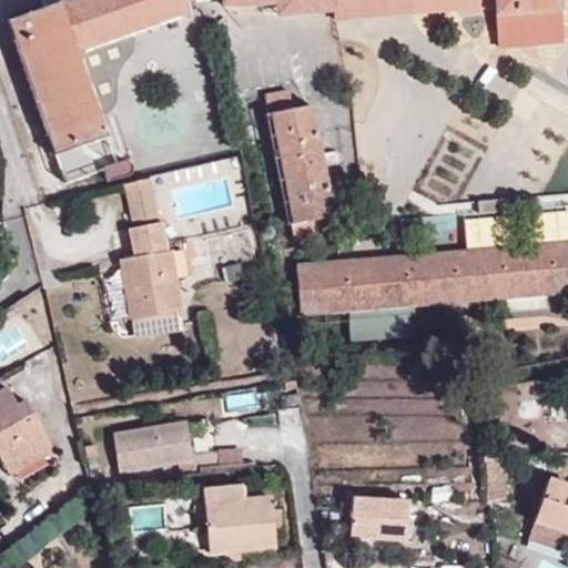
[(99,122),(77,58),(133,39),(190,19),(183,0),(51,0),(3,17),(68,195),(120,184),(131,182),(128,171),(129,170),(134,171),(138,161),(137,156),(131,151),(122,152),(112,156),(110,155),(99,122)]
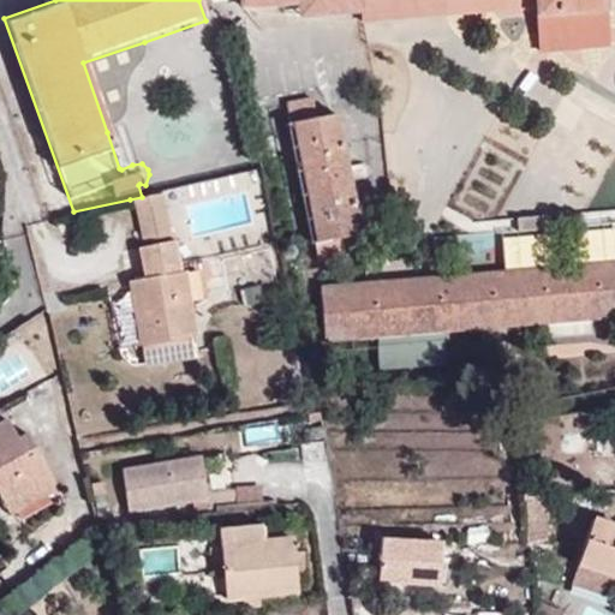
[(614,0),(242,0),(244,11),(300,6),(364,0),(524,0),(525,0),(537,0),(538,15),(607,11),(605,0),(614,0)]
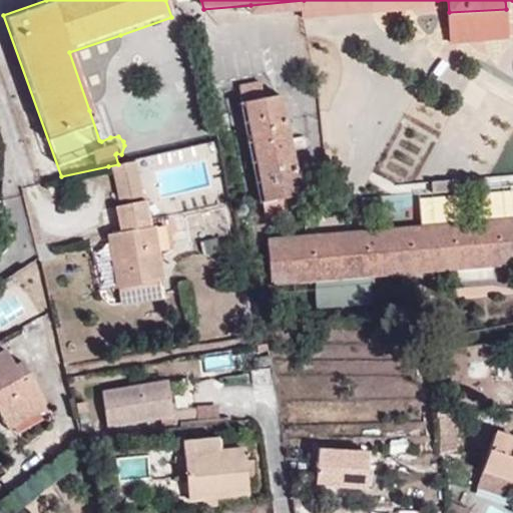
[(302,20),(438,10),(438,0),(437,0),(304,0),(250,5),(251,17),(302,14),(302,20)]
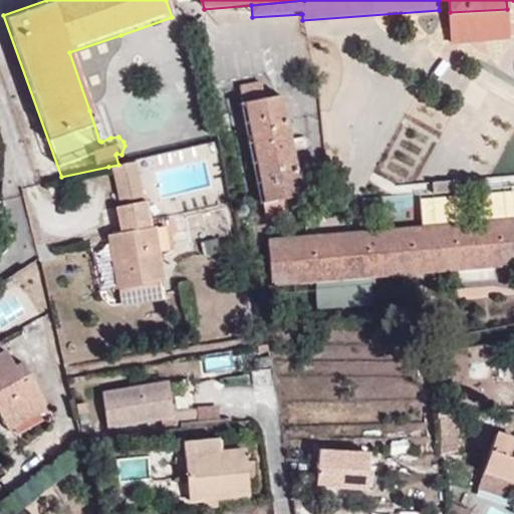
[(107,72),(122,48),(120,35),(69,52),(89,110),(100,98),(105,89),(107,72)]
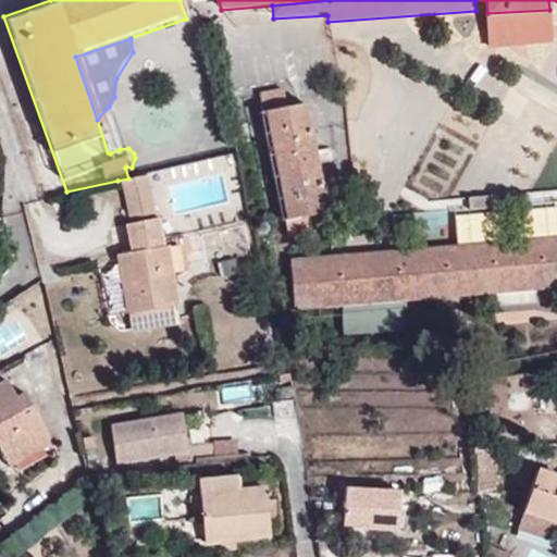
[(285,108),(282,93),(258,97),(261,114),(264,113),(286,222),(283,223),(285,239),(310,235),(308,219),(325,214),(304,104),(285,108)]
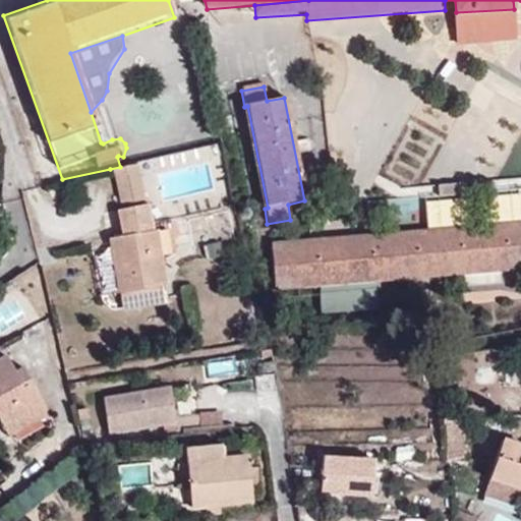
[(241,107),(262,210),(265,209),(268,208),(247,106),(244,107),(241,107)]
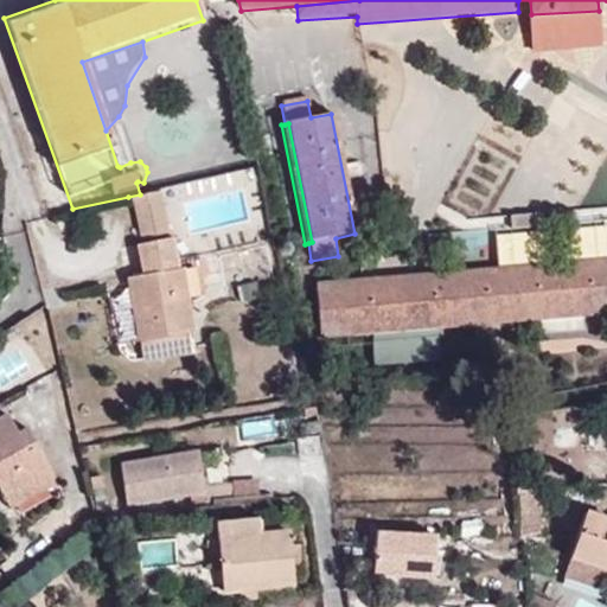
[(128,197),(136,238),(165,232),(157,191),(140,195),(128,197)]
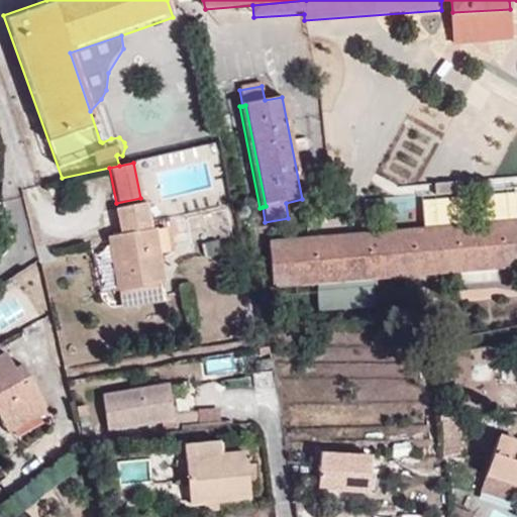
[(163,281),(147,197),(140,198),(116,203),(111,204),(117,231),(110,233),(121,289),(143,285),(163,281)]
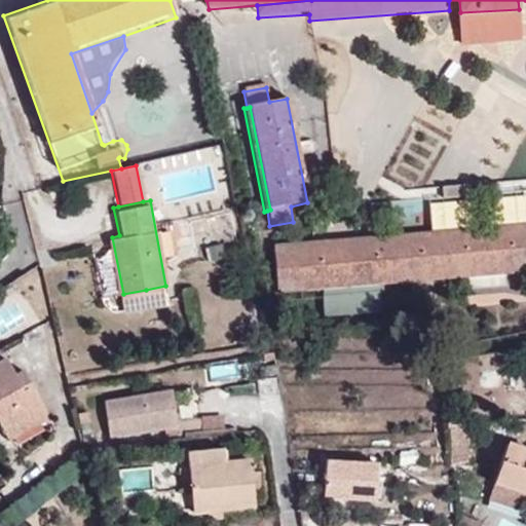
[(224,210),(186,219),(192,245),(231,234),(224,210)]
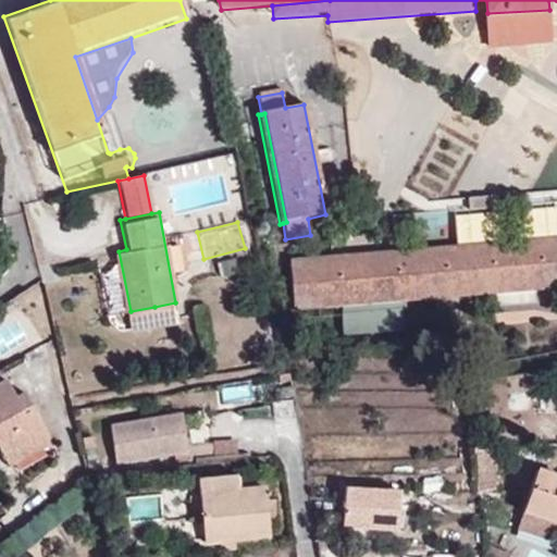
[(556,238),(393,255),(397,304),(343,308),(344,338),(405,333),(403,304),(556,291),(556,238)]
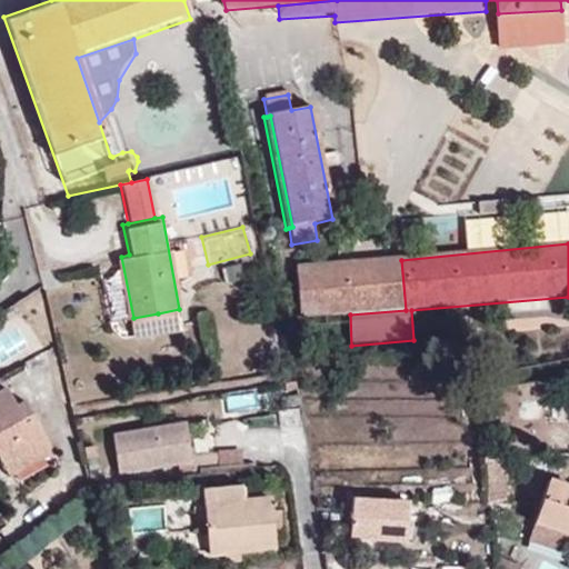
[(401,260),(346,265),(350,315),(406,310),(401,260)]
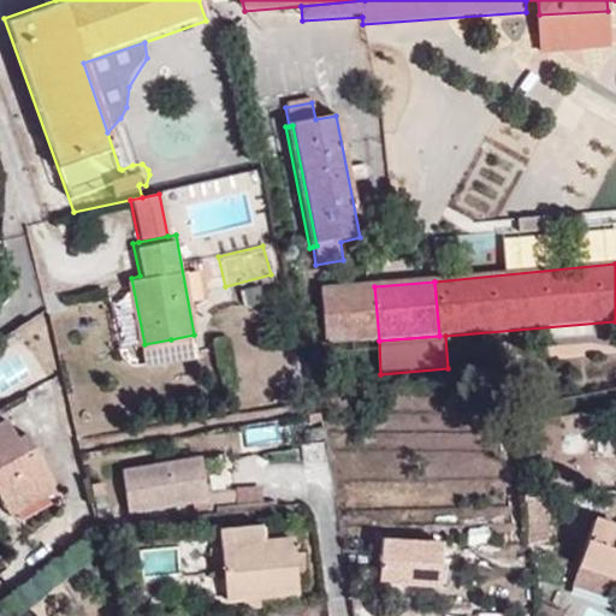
[(325,344),(379,341),(374,286),(366,288),(321,291),(325,344)]
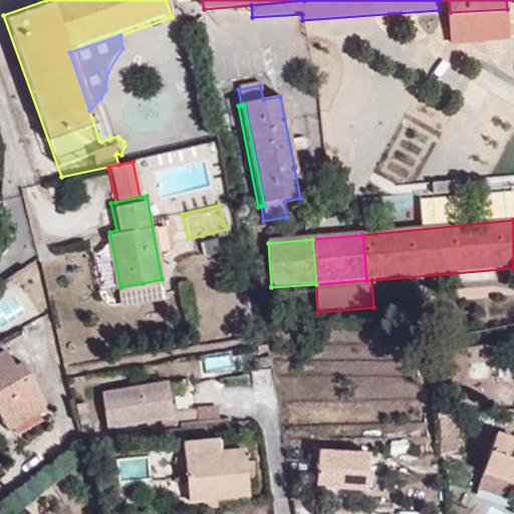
[(0,323),(29,307),(9,274),(0,279),(0,323)]
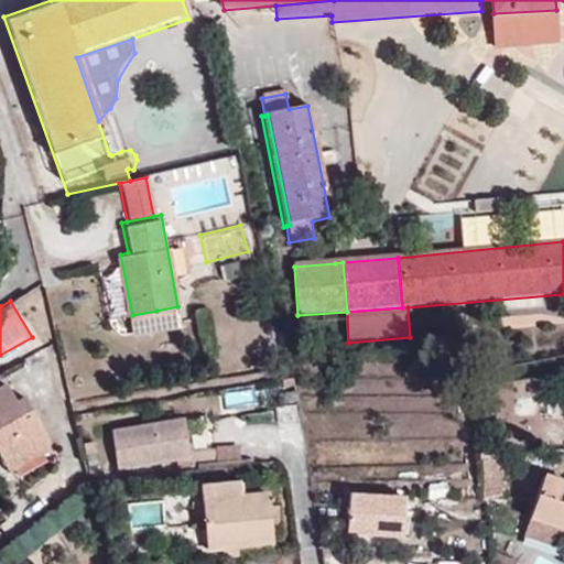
[(181,320),(177,306),(156,311),(160,322),(181,320)]
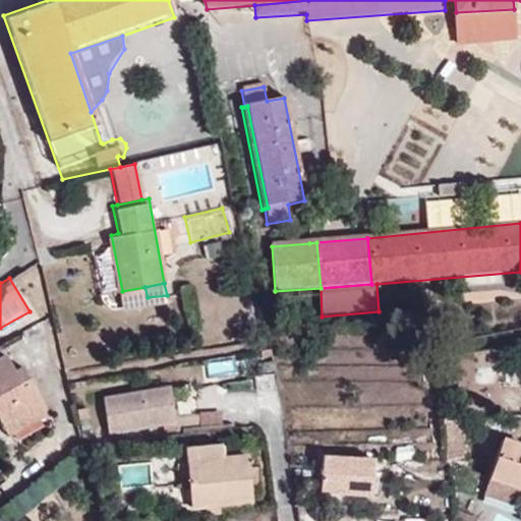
[(145,287),(122,291),(123,301),(148,297),(145,287)]
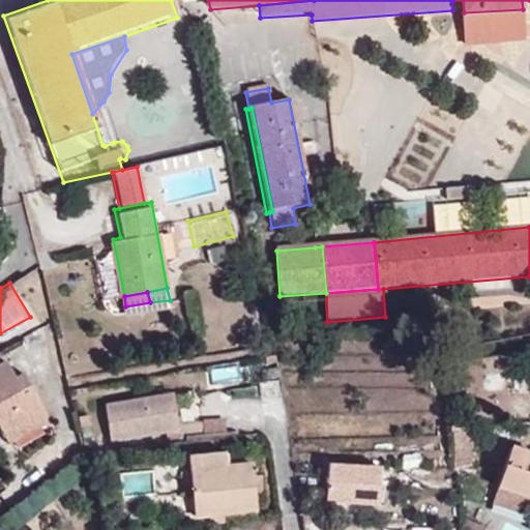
[(51,407),(20,364),(11,371),(1,356),(0,356),(0,425),(8,437),(51,407)]
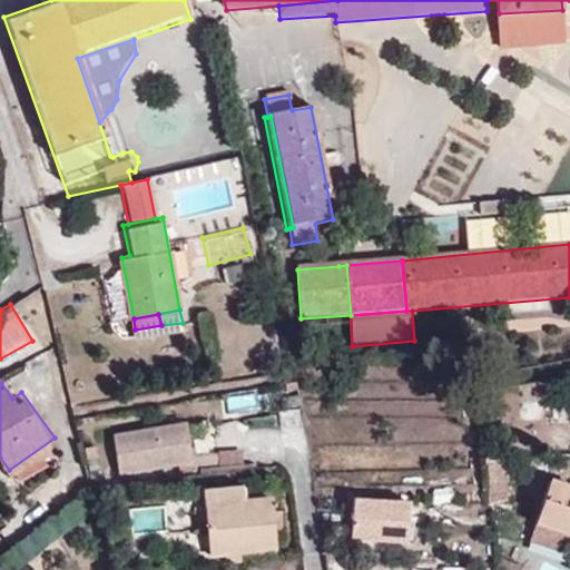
[(227,392),(228,409),(254,408),(254,391),(227,392)]
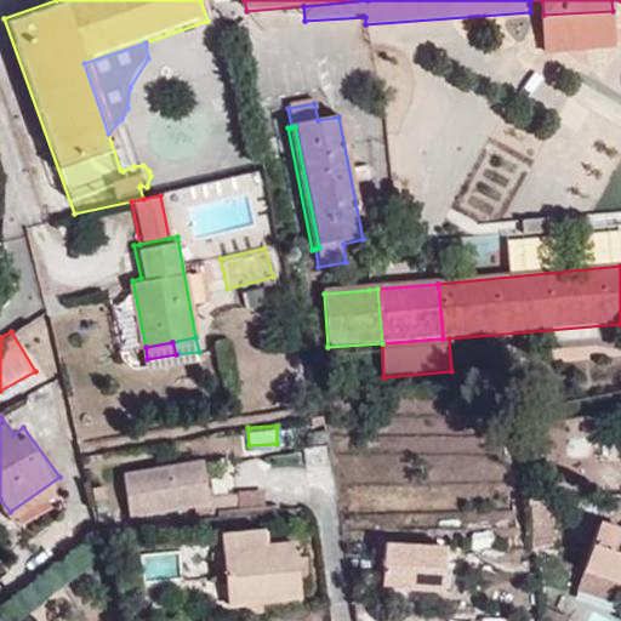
[(211,505),(203,461),(123,477),(131,520),(211,505)]
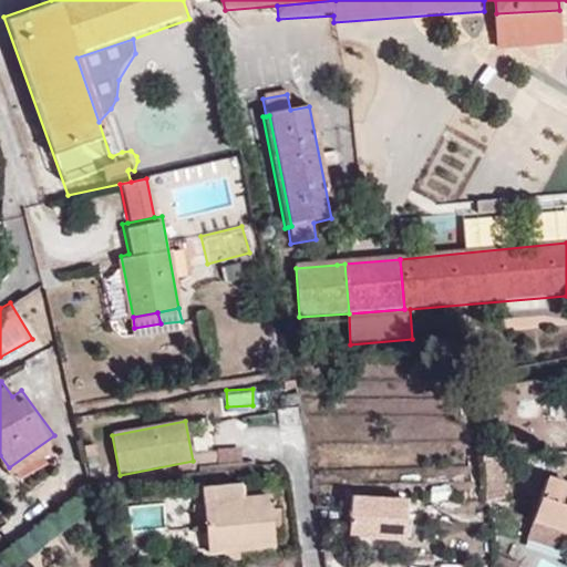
[(566,482),(542,473),(528,517),(566,529),(566,482)]
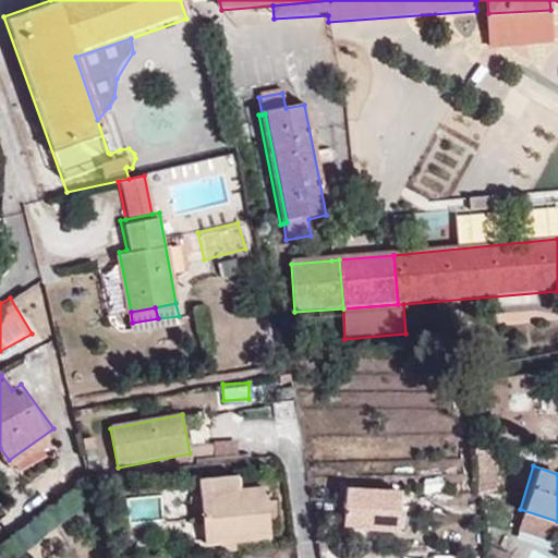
[(267,497),(266,486),(243,489),(241,475),(198,481),(201,496),(204,520),(207,545),(273,536),(270,520),(267,497)]
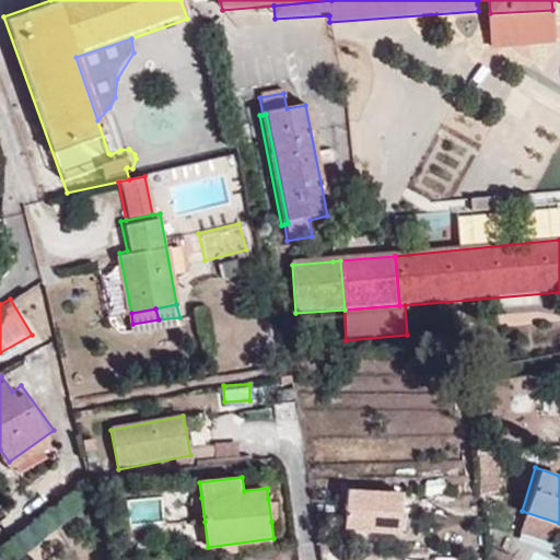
[(406,534),(407,491),(349,490),(348,533),(406,534)]
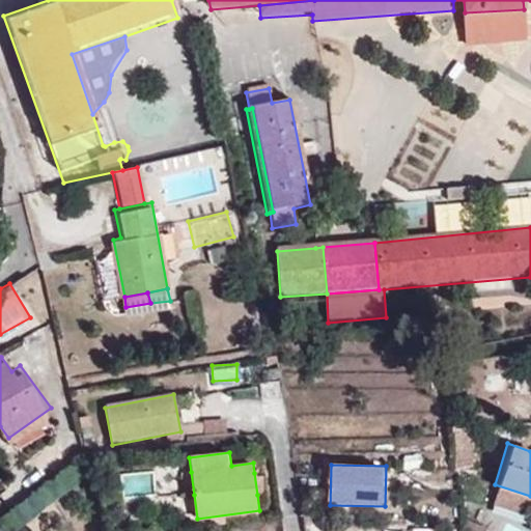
[(269,494),(266,471),(254,473),(257,495),(269,494)]
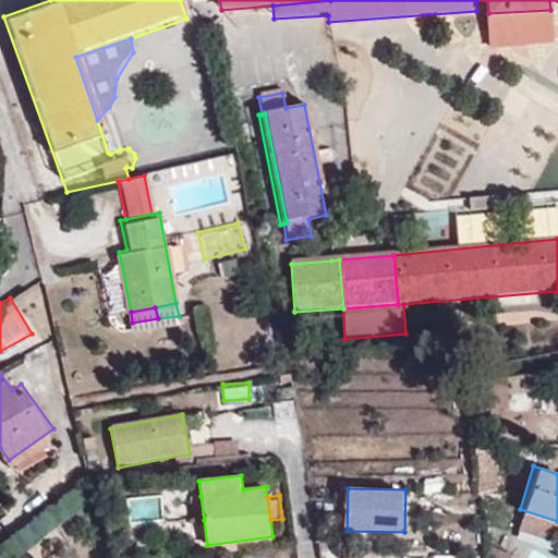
[(204,520),(201,496),(190,498),(192,521),(204,520)]
